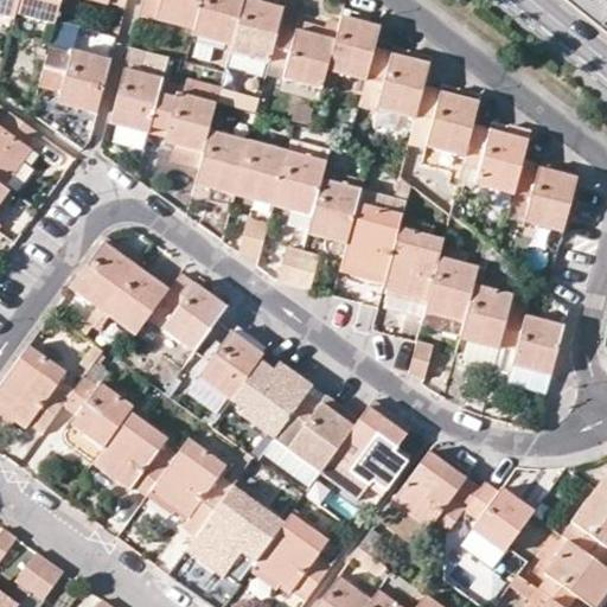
[(0,0),(0,14),(13,18),(14,13),(17,0),(0,0)]
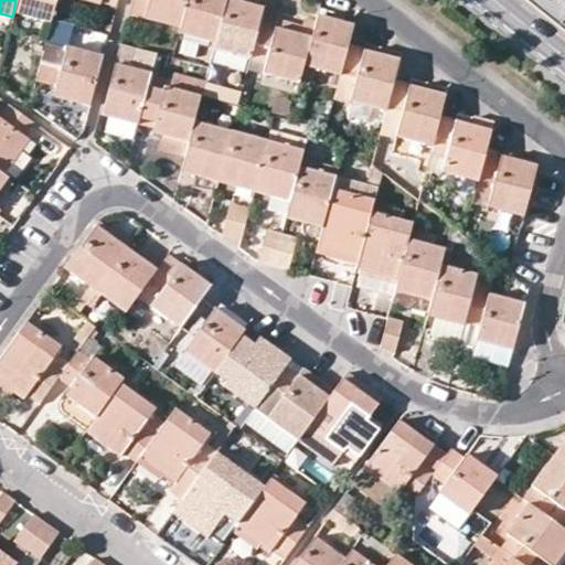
[(16,0),(13,12),(51,23),(51,21),(56,0),(16,0)]
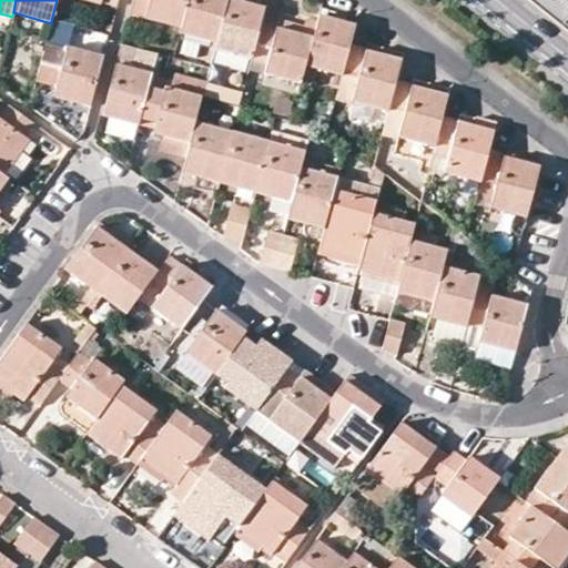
[(132,0),(129,16),(179,29),(186,0),(132,0)]
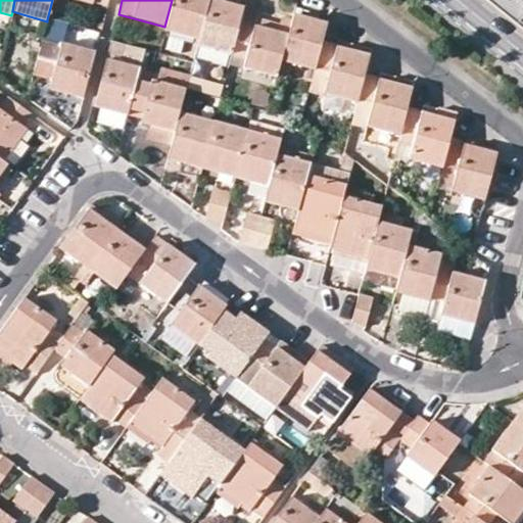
[(172,0),(164,27),(163,31),(198,40),(208,0),(172,0)]
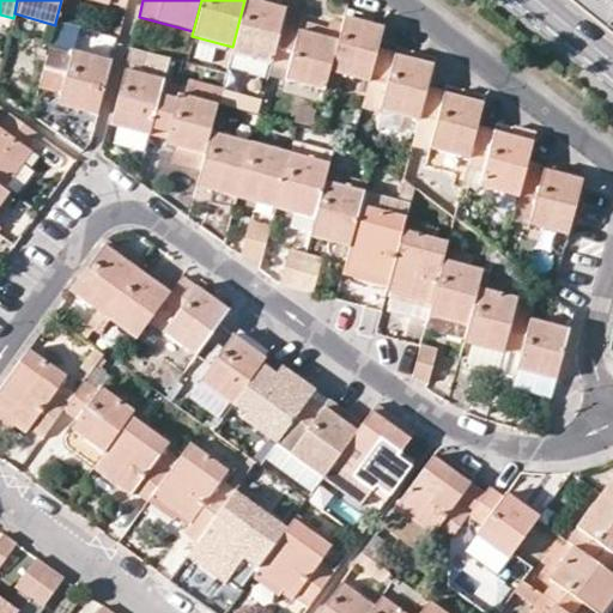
[(284,10),(246,0),(244,0),(232,47),(231,53),(271,64),(284,10)]
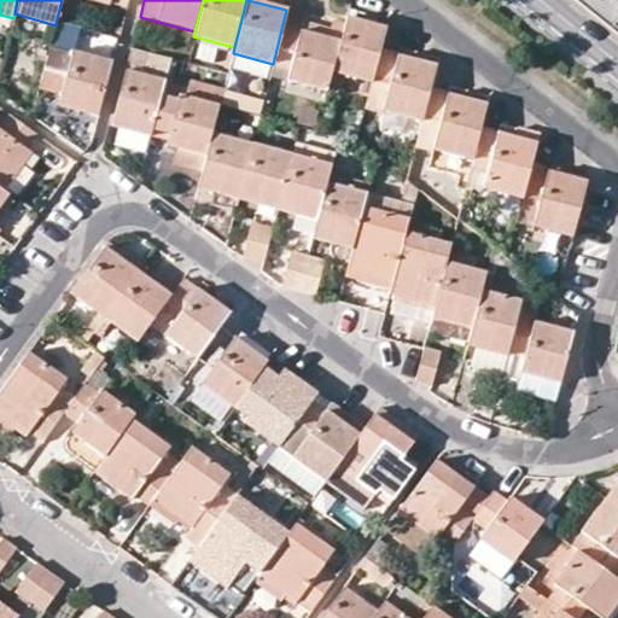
[(332,73),(340,40),(301,30),(303,21),(304,16),(286,10),(273,64),(269,74),(327,89),(332,73)]
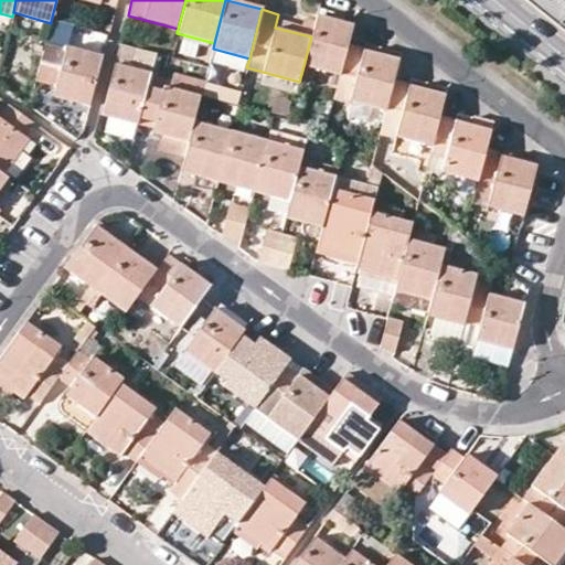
[(315,24),(311,36),(304,66),(339,75),(345,49),(352,27),(317,17),(315,24)]
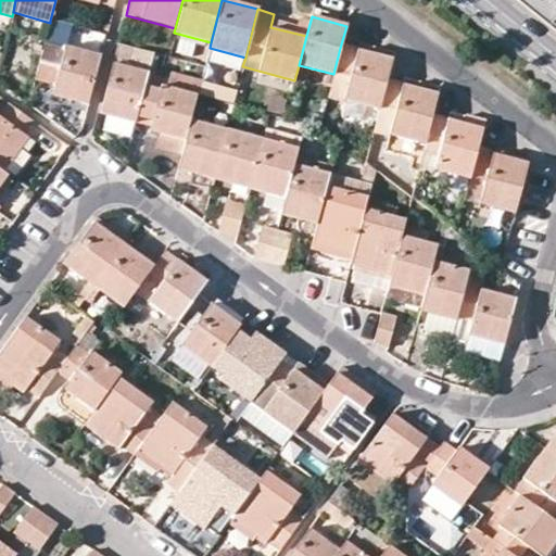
[(306,36),(310,24),(292,20),(292,24),(273,19),(270,27),(306,36)]
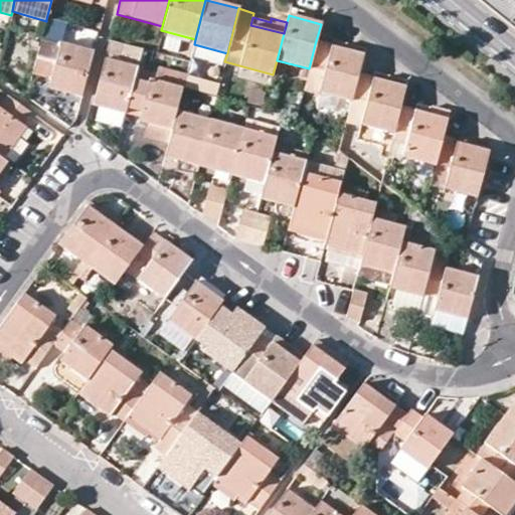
[(48,88),(81,96),(94,51),(61,43),(59,47),(40,43),(32,72),(51,77),(48,88)]
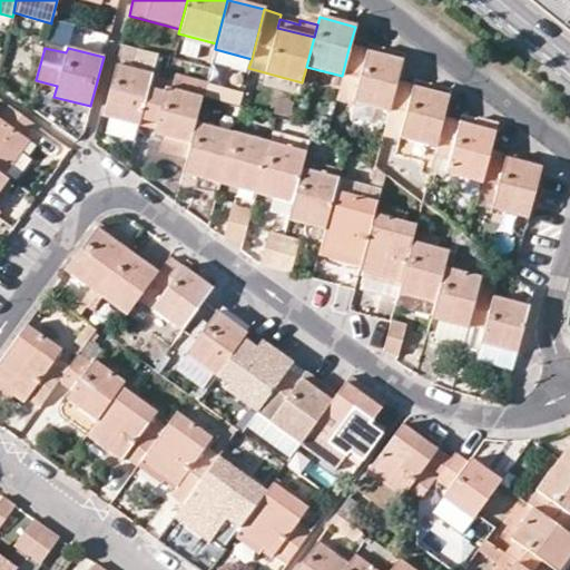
[(248,68),(252,59),(215,49),(210,64),(246,76),(248,68)]
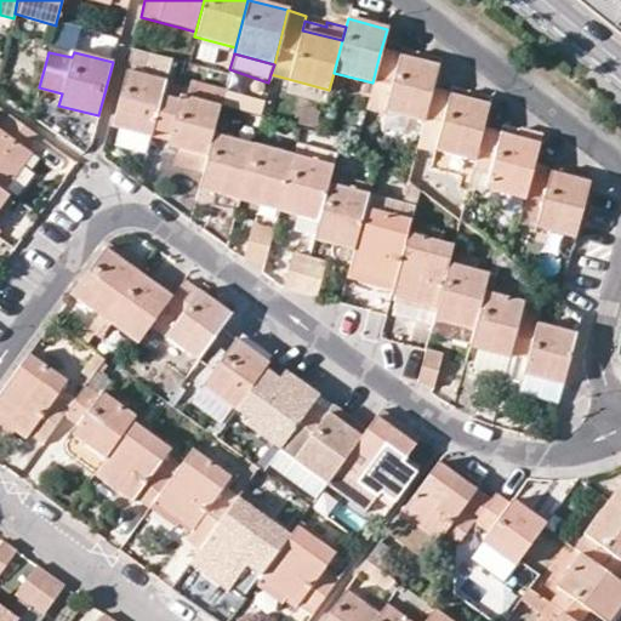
[(398,58),(380,53),(372,83),(366,107),(425,123),(433,92),(438,67),(398,58)]
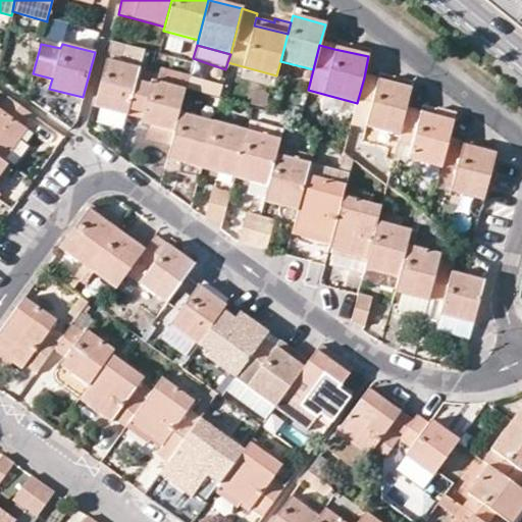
[(125,115),(128,106),(136,81),(139,70),(105,61),(94,106),(125,115)]
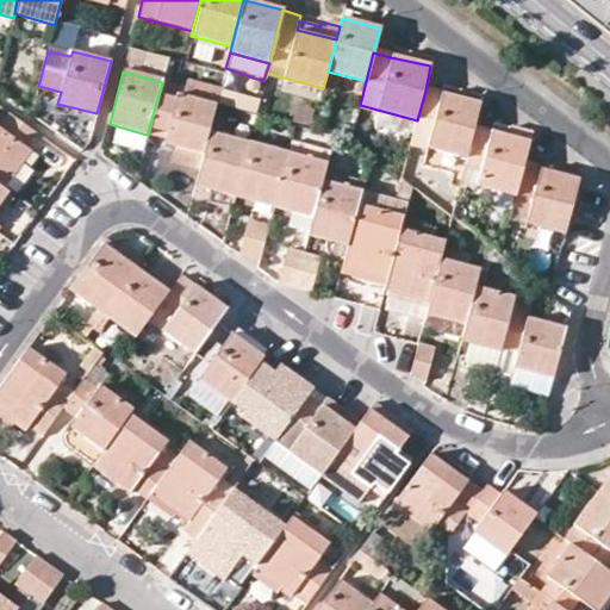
[(175,98),(176,93),(217,103),(219,89),(186,79),(185,87),(162,82),(159,94),(175,98)]
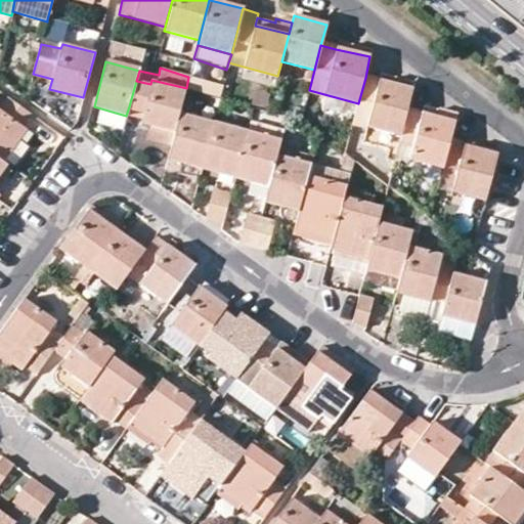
[(378,81),(365,78),(358,103),(353,123),(401,135),(407,113),(412,90),(378,81)]
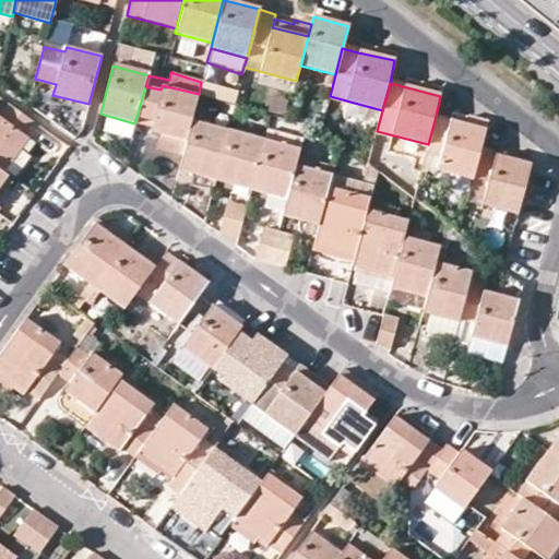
[(181,156),(191,121),(198,96),(199,94),(162,85),(161,90),(145,86),(138,114),(153,117),(151,127),(150,131),(159,133),(156,150),(181,156)]
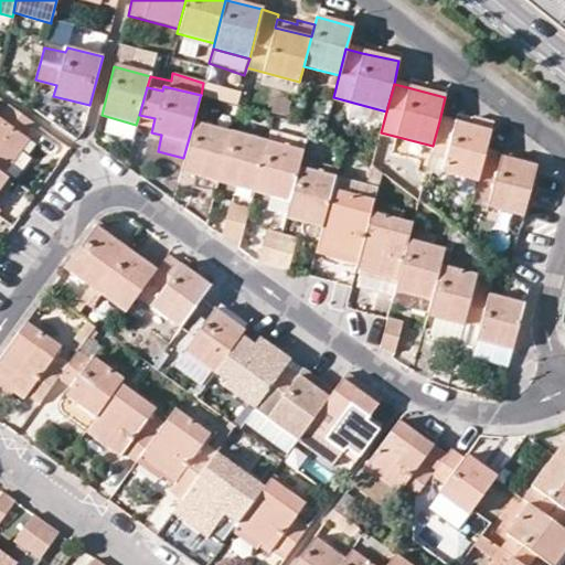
[(0,172),(1,173),(27,139),(23,137),(32,121),(9,106),(0,117),(0,172)]
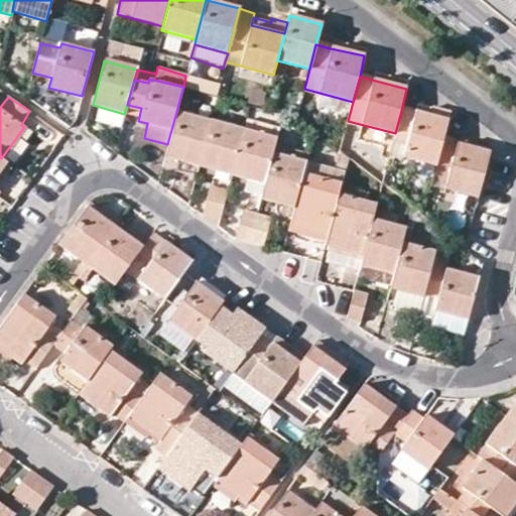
[(139,117),(141,108),(127,105),(124,114),(139,117)]
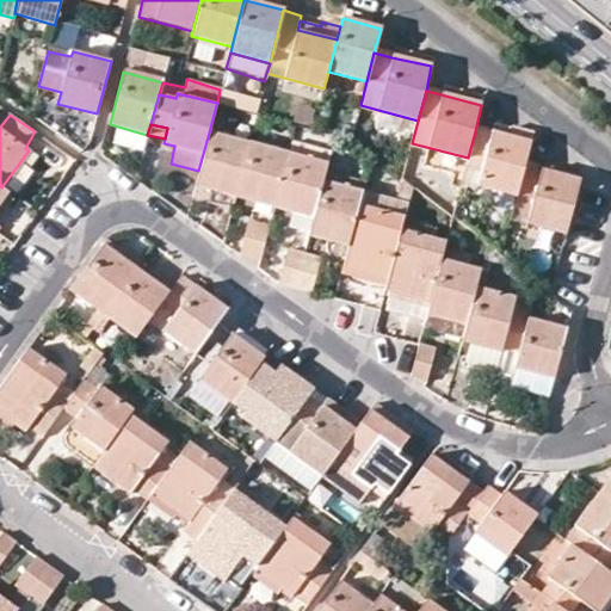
[(468,158),(466,165),(482,168),(477,185),(517,195),(523,170),(532,131),(511,125),(507,136),(492,131),(491,135),(475,131),(468,158)]
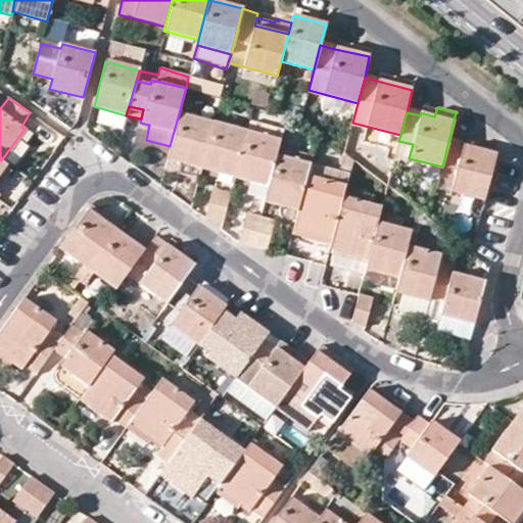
[(167,157),(201,167),(212,123),(179,113),(170,146),(167,157)]
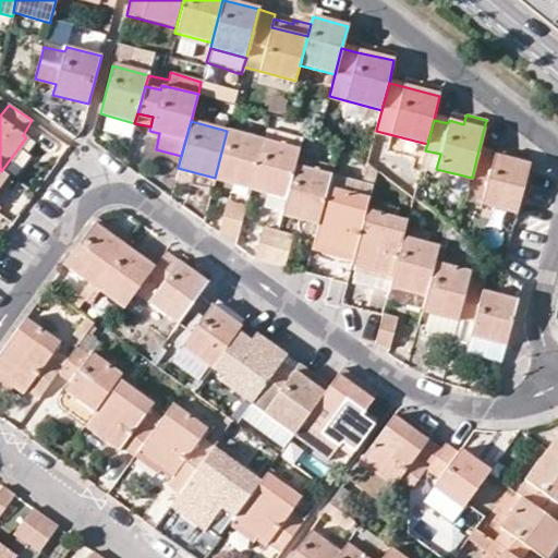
[(263,141),(227,131),(215,178),(249,189),(263,141)]
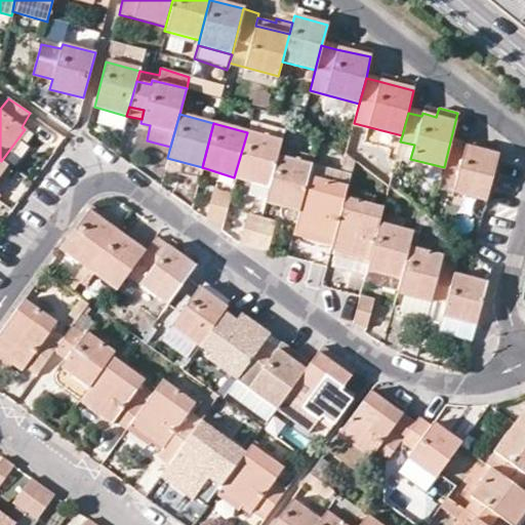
[(281,140),(247,132),(234,177),(270,187),(277,157),(280,146),(281,140)]
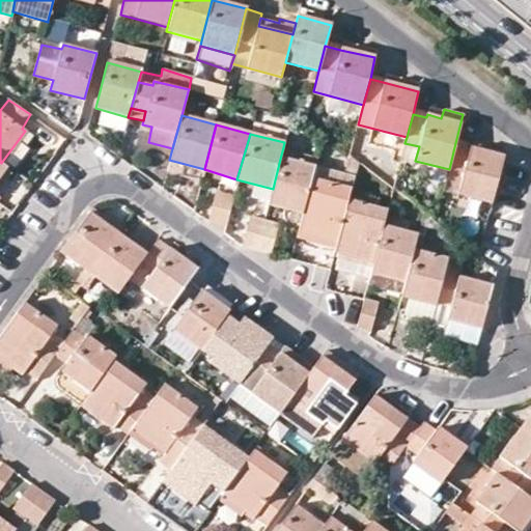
[(283,147),(280,159),(315,168),(318,157),(283,147)]
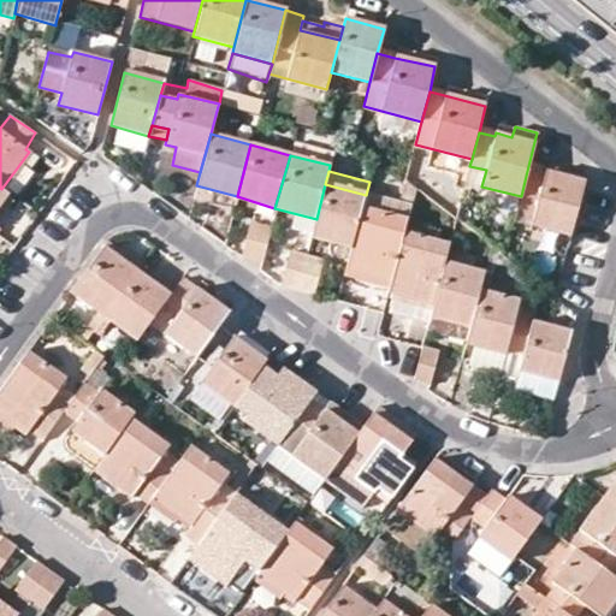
[(514,221),(570,234),(584,181),(545,172),(544,175),(527,171),(521,196),(519,205),(514,221)]
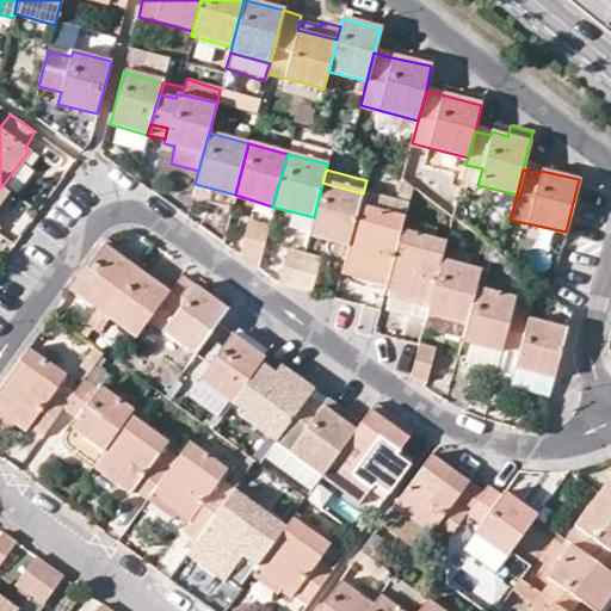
[(308,236),(349,247),(359,207),(363,193),(322,183),(314,217),(308,236)]
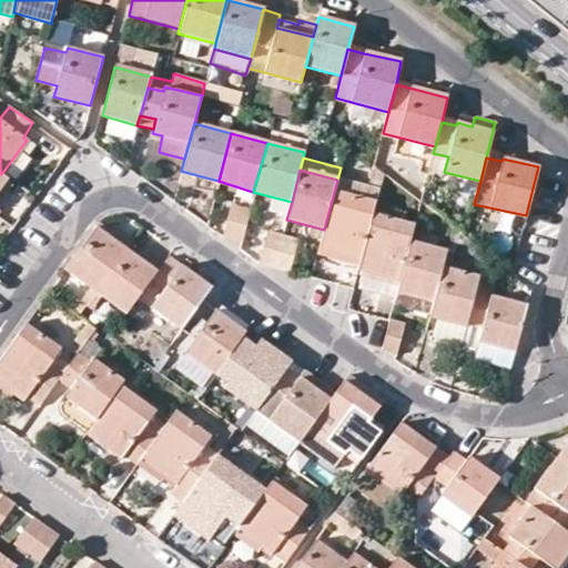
[(181,171),(178,183),(215,193),(219,181),(181,171)]
